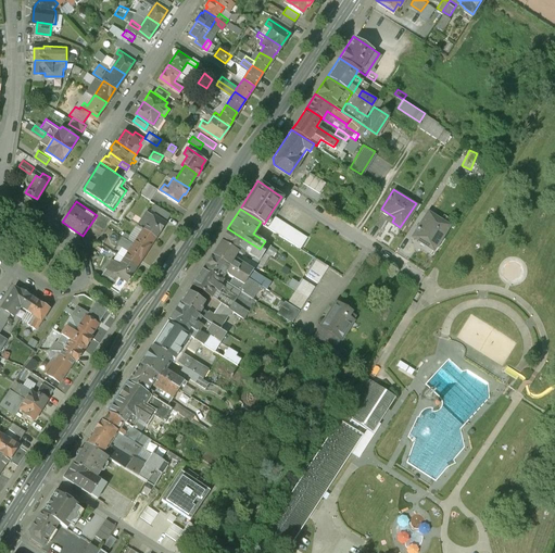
[(449,224),(428,210),(412,235),(433,248),(449,224)]
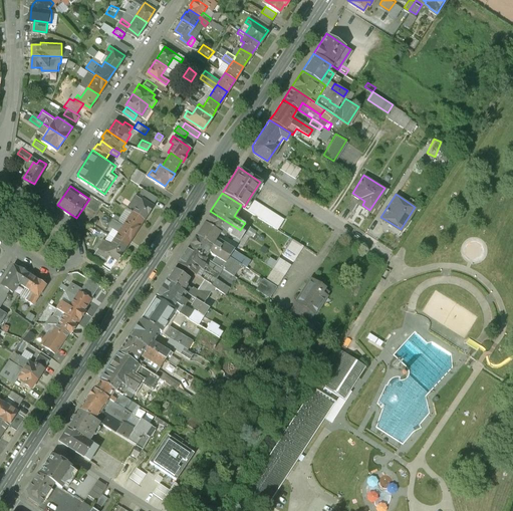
[(153,205),(138,195),(136,199),(140,201),(133,211),(144,218),(153,205)]
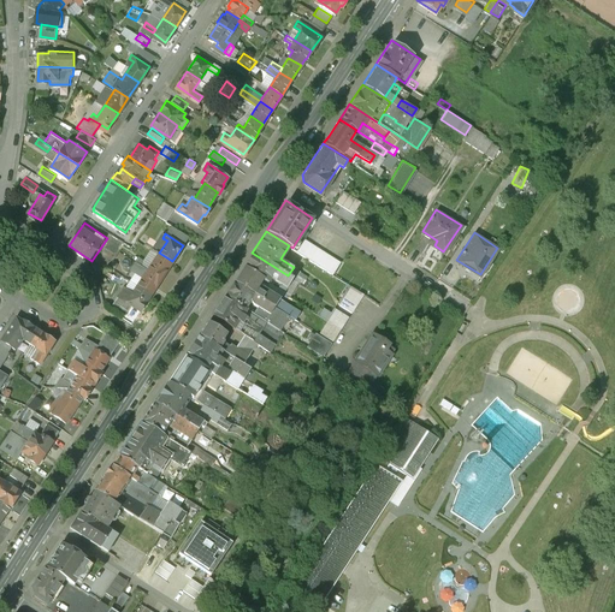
[(341,261),(300,236),(293,248),(332,273),(341,261)]
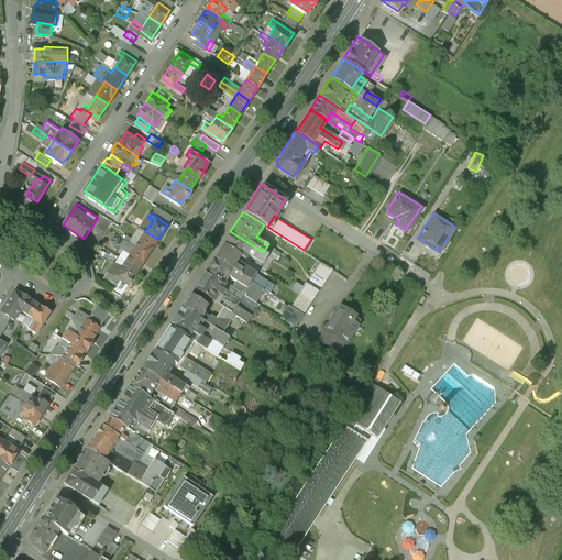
[(145,231),(136,245),(149,253),(157,239),(145,231)]
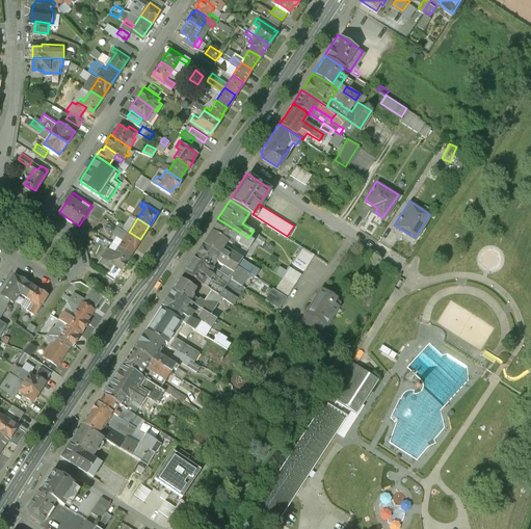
[(248,238),(217,218),(210,230),(224,240),(231,243),(235,236),(239,238),(237,241),(247,247),(253,240),(248,238)]
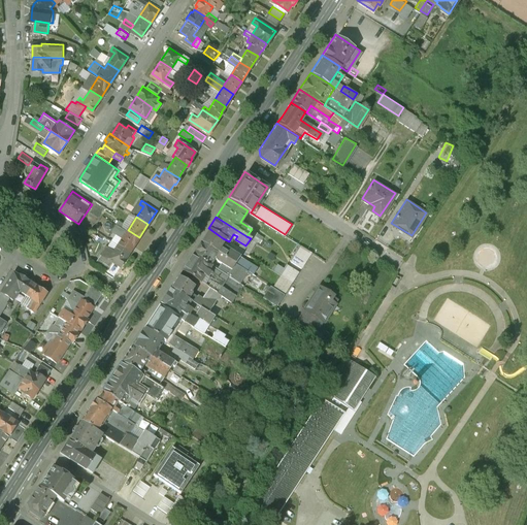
[(128,230),(118,223),(112,230),(123,237),(128,230)]
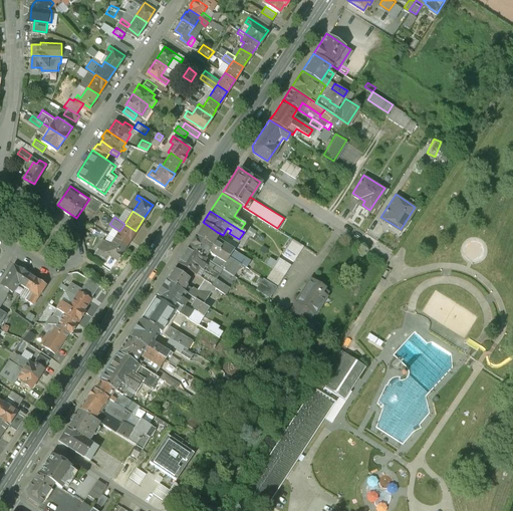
[(217,232),(203,222),(195,234),(211,245),(215,239),(215,236),(217,232)]
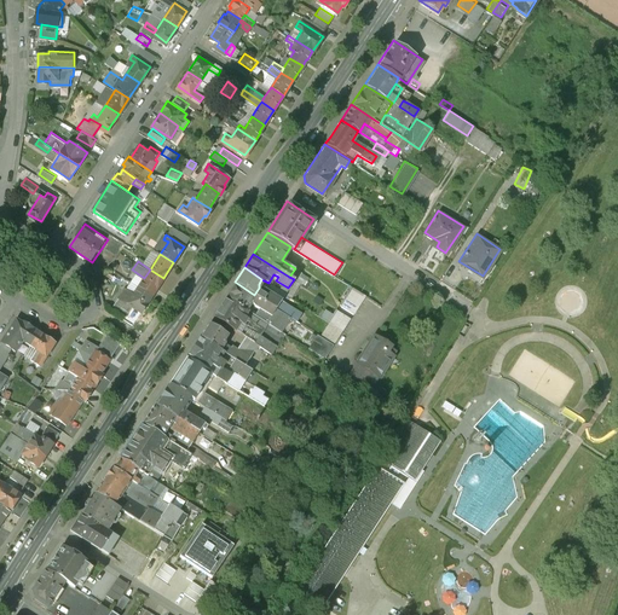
[(144,278),(139,285),(152,295),(163,278),(150,270),(144,278)]
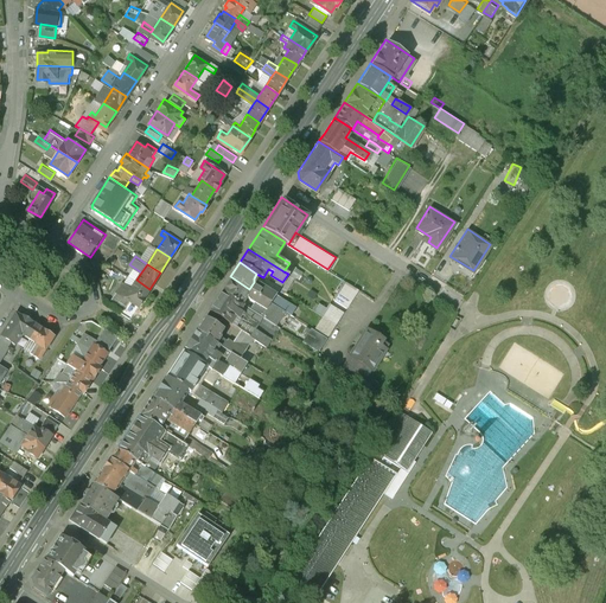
[(44,268),(39,275),(45,278),(50,271),(44,268)]
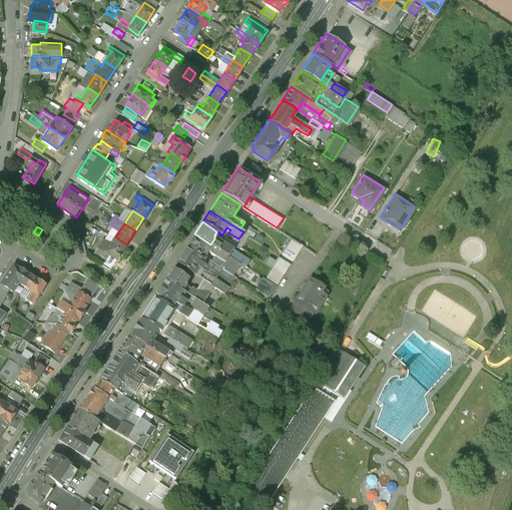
[(210,244),(194,233),(186,245),(203,256),(207,249),(210,244)]
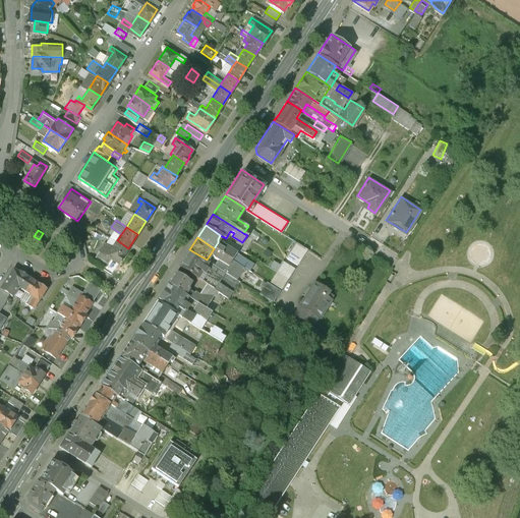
[(302,262),(312,245),(298,237),(289,253),(302,262)]
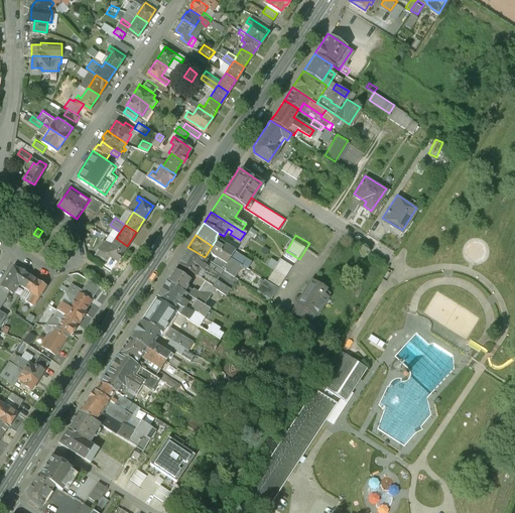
[(127,246),(116,238),(110,248),(106,245),(104,249),(118,259),(127,246)]
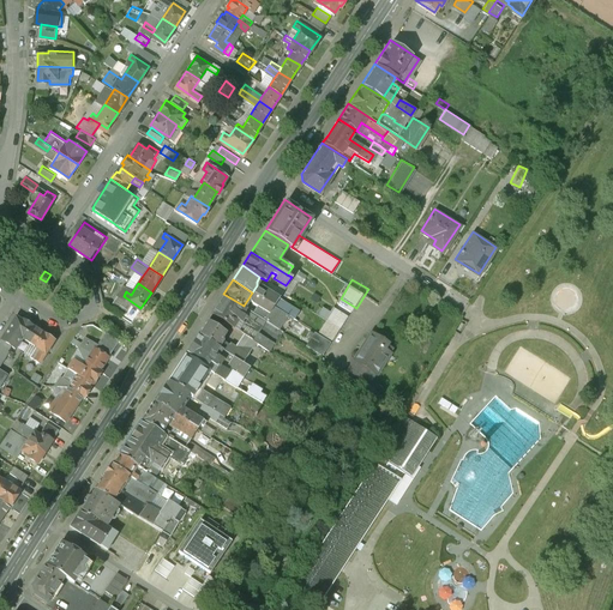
[(298,309),(257,285),(252,293),(272,305),(274,306),(293,318),(298,309)]
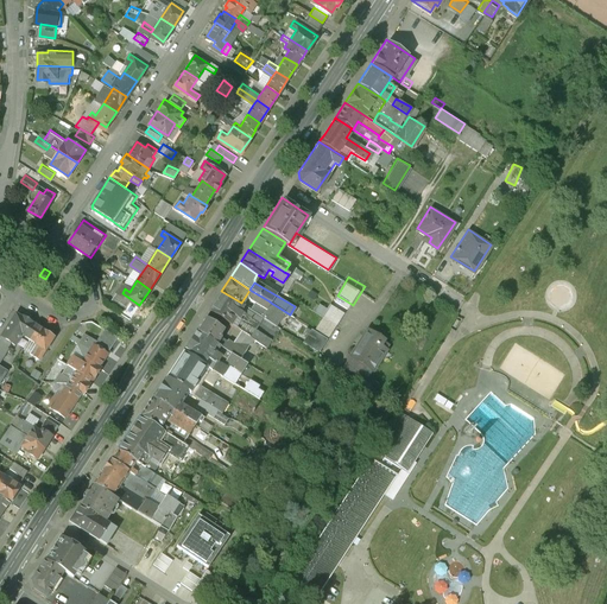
[(270,302),(250,290),(246,296),(250,299),(259,305),(255,312),(261,316),(270,302)]
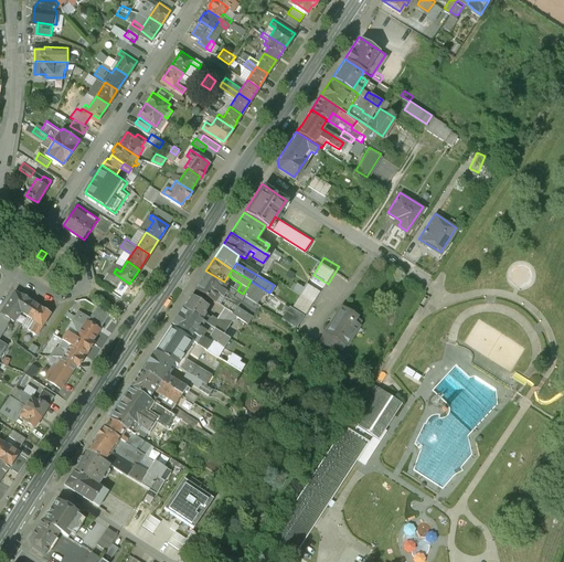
[(225,283),(224,282),(205,271),(194,288),(214,300),(225,283)]
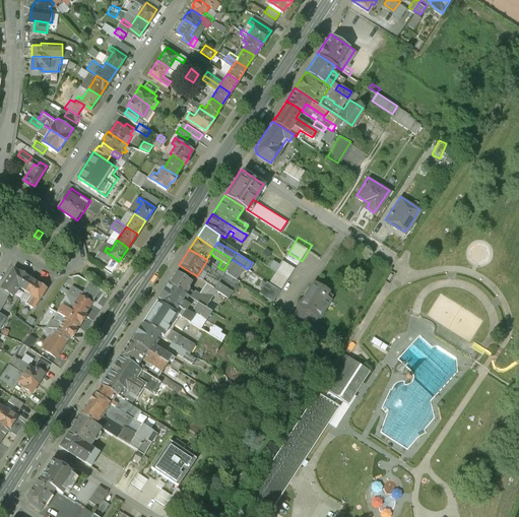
[(279,253),(272,265),(290,276),(298,264),(279,253)]
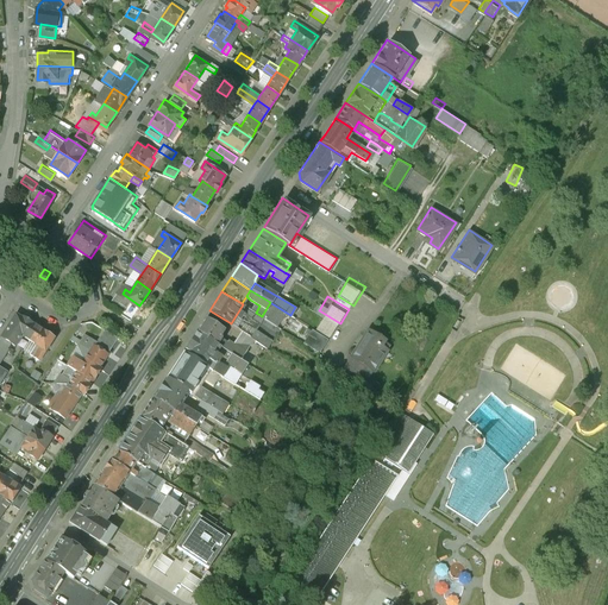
[(1,339),(0,338),(0,361),(10,347),(8,347),(12,340),(16,344),(23,333),(31,338),(39,326),(24,315),(23,316),(18,314),(14,320),(13,319),(2,334),(4,335),(1,339)]
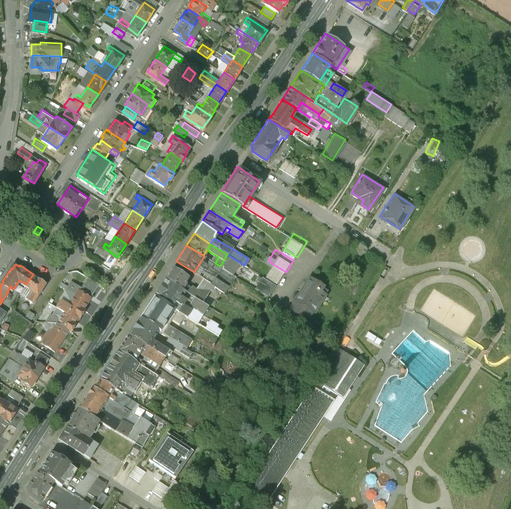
[(283,272),(272,266),(265,276),(276,283),(283,272)]
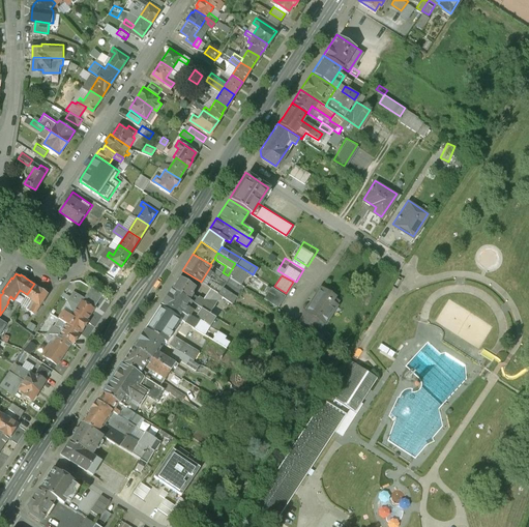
[(194,287),(177,276),(170,288),(188,299),(192,294),(190,291),(194,287)]
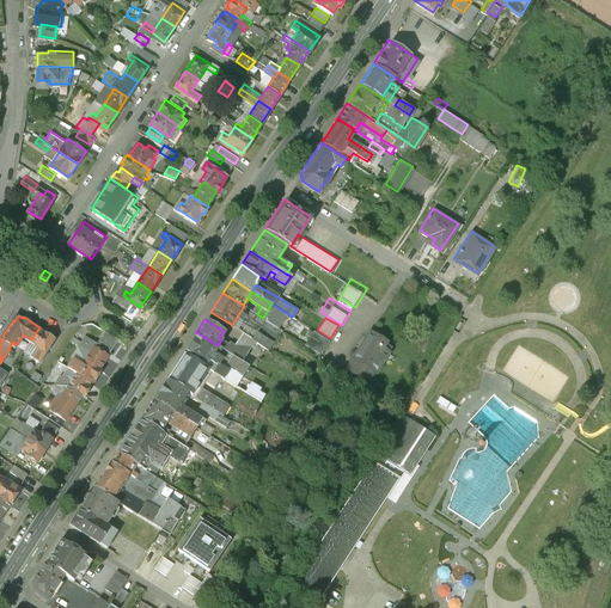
[(55,337),(40,327),(31,339),(37,344),(47,350),(55,337)]
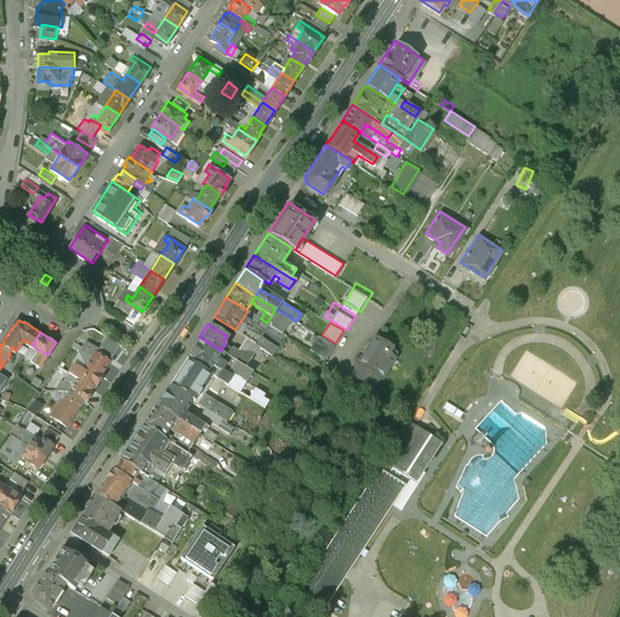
[(221,350),(199,337),(186,358),(206,371),(208,371),(223,382),(226,383),(231,375),(220,369),(223,363),(216,358),(221,350)]
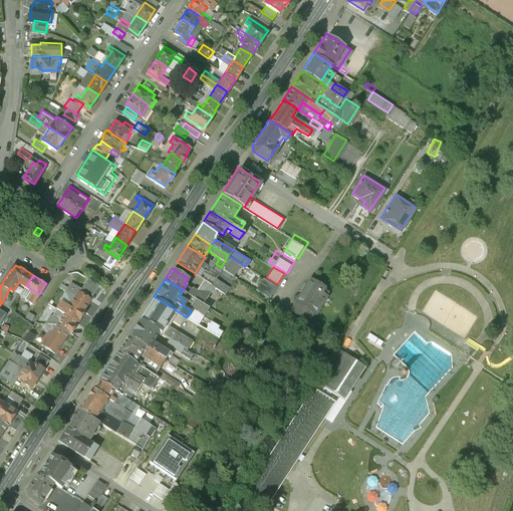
[(203,279),(196,289),(192,286),(190,288),(186,285),(183,290),(194,297),(203,303),(214,286),(203,279)]
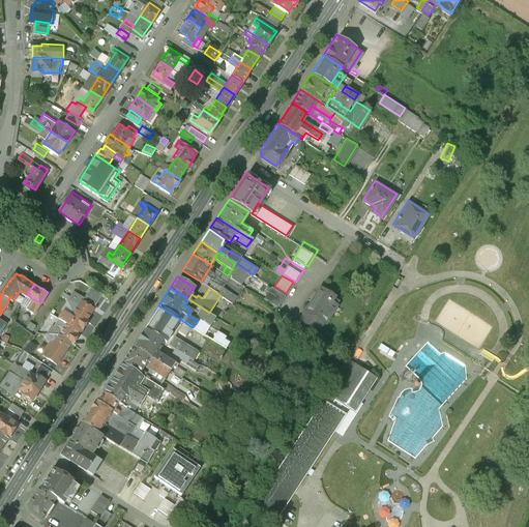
[(321,288),(306,310),(318,317),(324,321),(339,299),(321,288)]
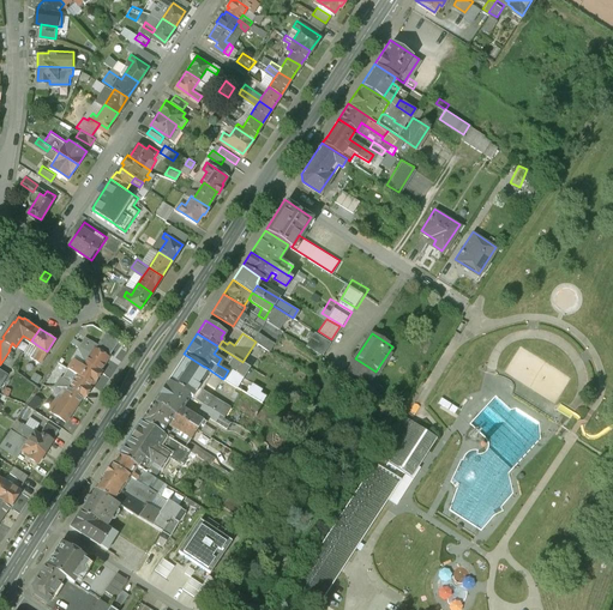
[(103,346),(90,338),(85,346),(94,351),(86,361),(100,369),(101,369),(109,356),(101,350),(103,346)]
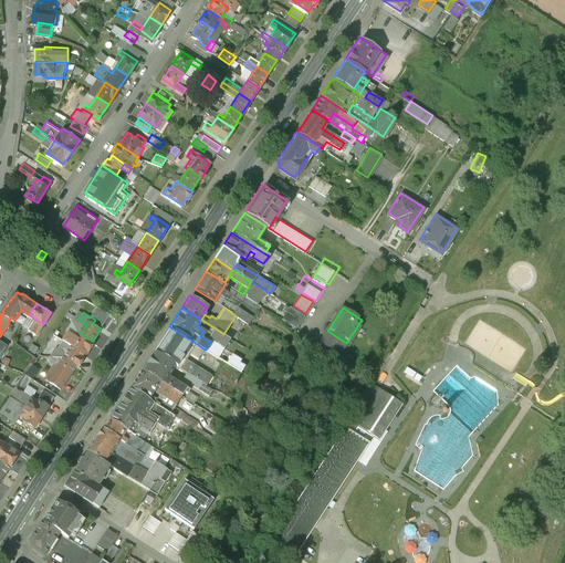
[(43,324),(34,319),(29,326),(38,332),(43,324)]
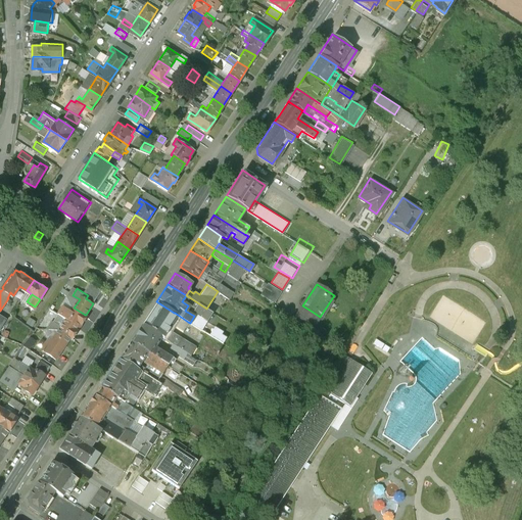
[(174,313),(156,301),(142,324),(161,336),(177,346),(181,348),(186,340),(172,331),(175,326),(182,331),(188,322),(175,313),(174,313)]
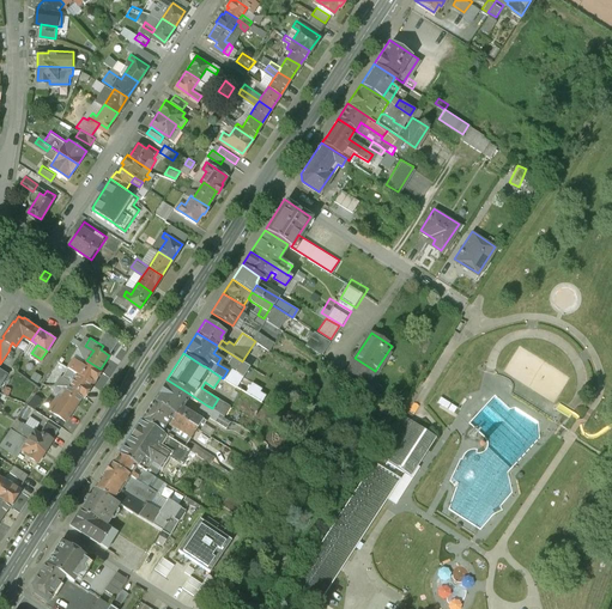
[(242,361),(231,354),(226,363),(236,367),(234,370),(241,375),(248,365),(242,361)]
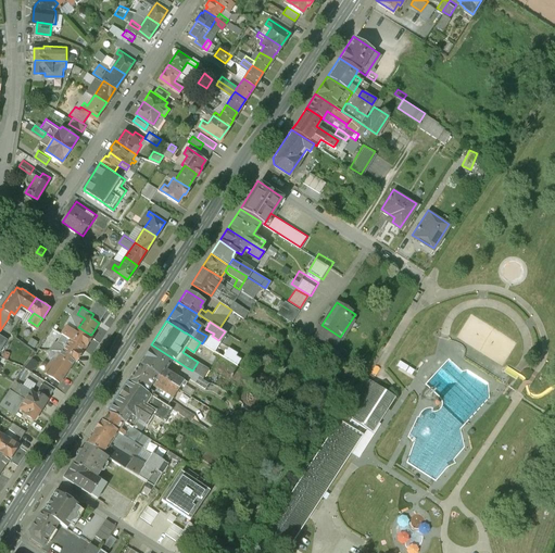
[(90,335),(78,327),(76,330),(67,325),(63,332),(71,338),(83,346),(86,342),(87,343),(92,336),(91,335),(90,335)]
